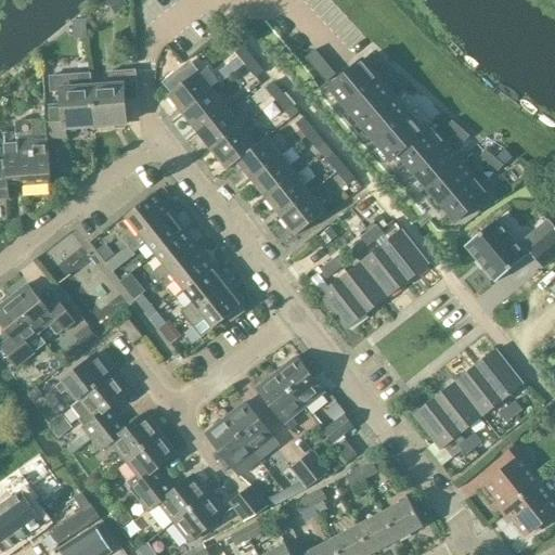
[(111,0),(107,3),(116,14),(127,5),(121,0),(111,0)]
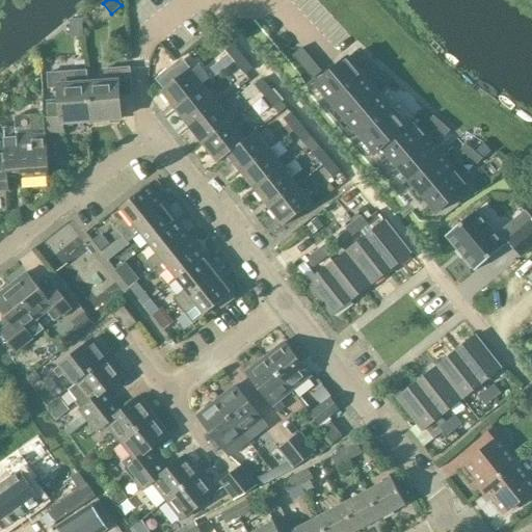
[(237,63),(244,57),(234,45),(225,51),(230,55),(236,62),(237,63)]
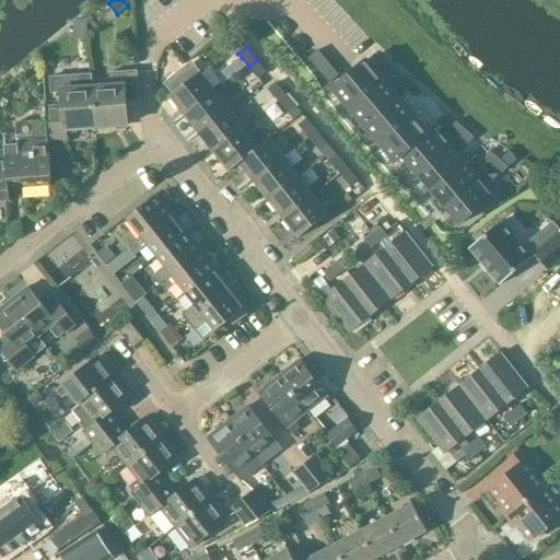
[(314,65),(324,57),(318,50),(308,58),(314,65)]
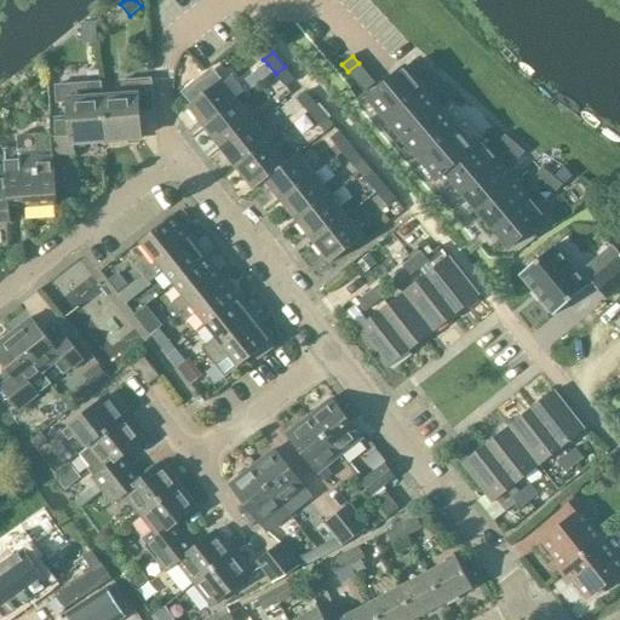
[(365,69),(359,63),(348,72),(354,79),(365,69)]
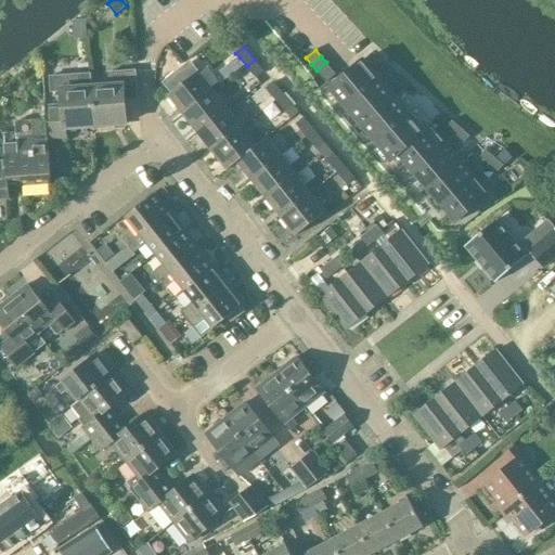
[(240,57),(223,71),(230,78),(246,65),(240,57)]
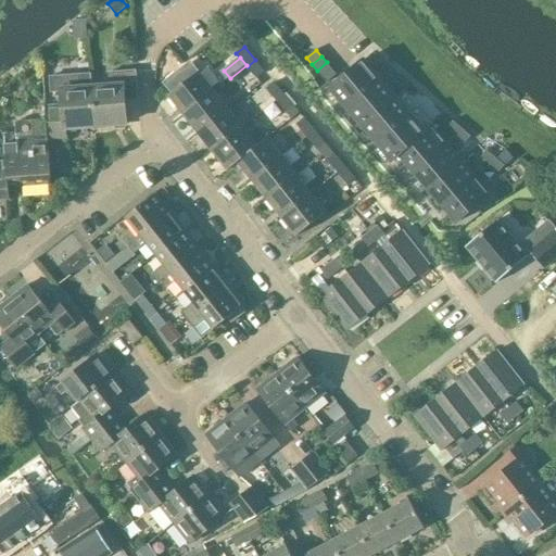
[(265,72),(255,60),(248,66),(257,78),(265,72)]
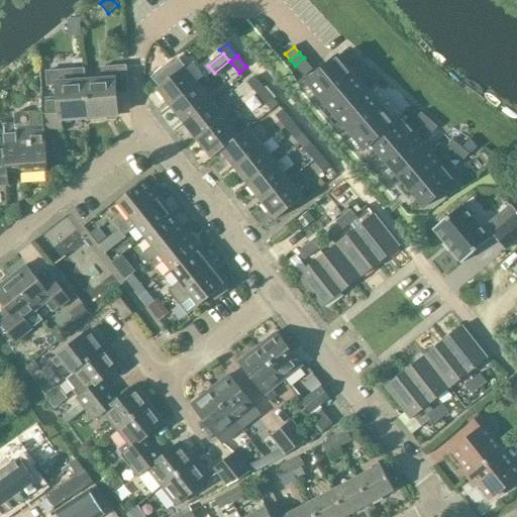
[(336,115),(367,90),(352,73),(337,56),(308,81),(322,98),(336,115)]
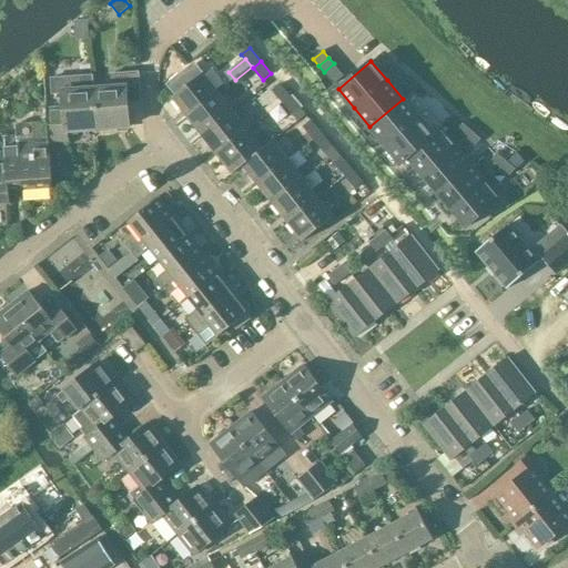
[(324,72),(330,78),(338,70),(334,63),(324,72)]
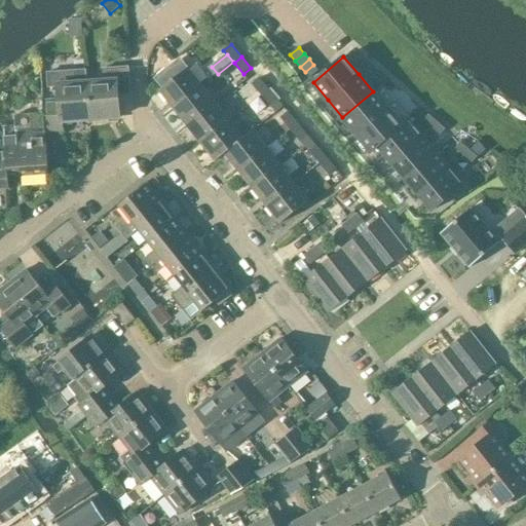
[(161,91),(175,109),(203,87),(189,70),(183,63),(173,71),(171,69),(156,79),(164,89),(161,91)]
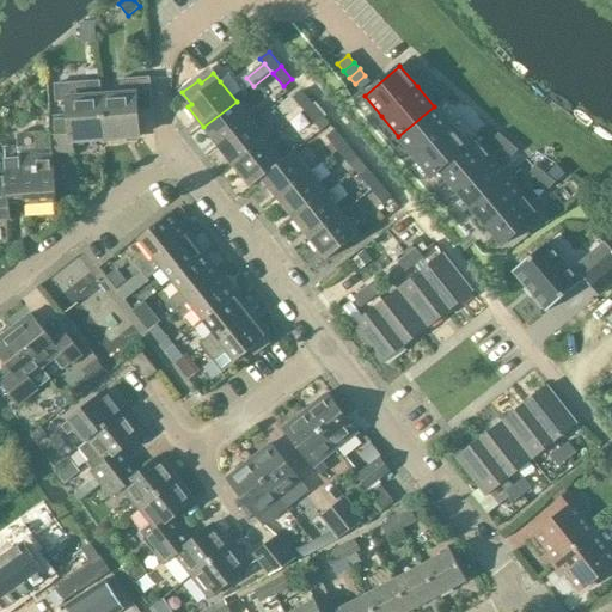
[(365,75),(355,84),(360,91),(371,83),(365,75)]
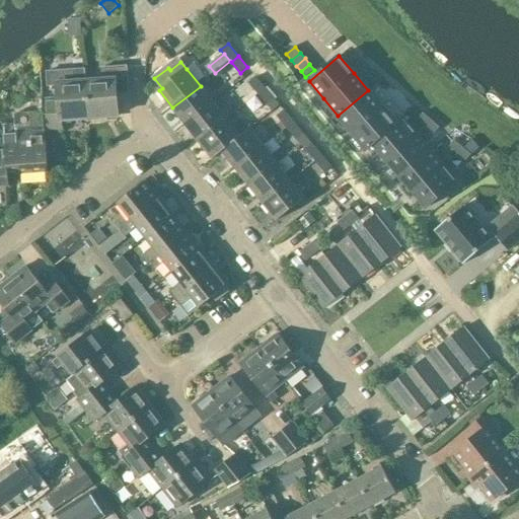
[(87,81),(90,117),(118,115),(117,92),(129,92),(128,66),(102,68),(102,80),(87,81)]
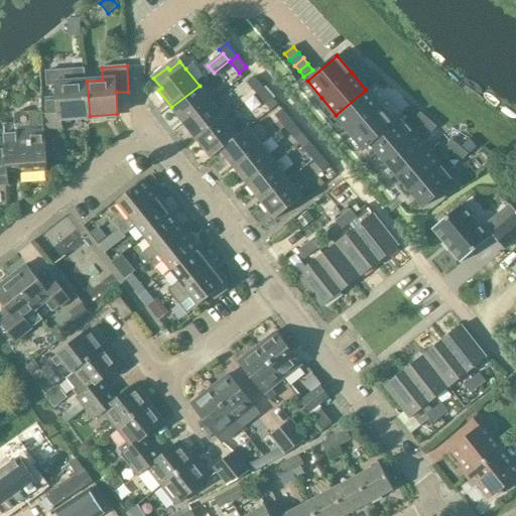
[(46,72),(47,86),(55,86),(56,100),(47,101),(49,128),(61,127),(60,118),(90,116),(87,81),(87,69),(46,72)]
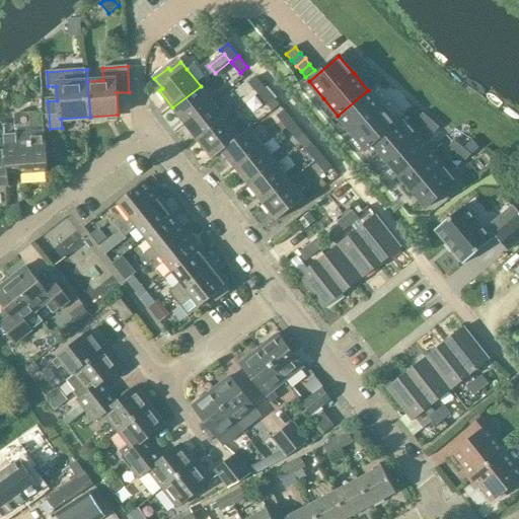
[(368,76),(377,83),(382,77),(373,70),(368,76)]
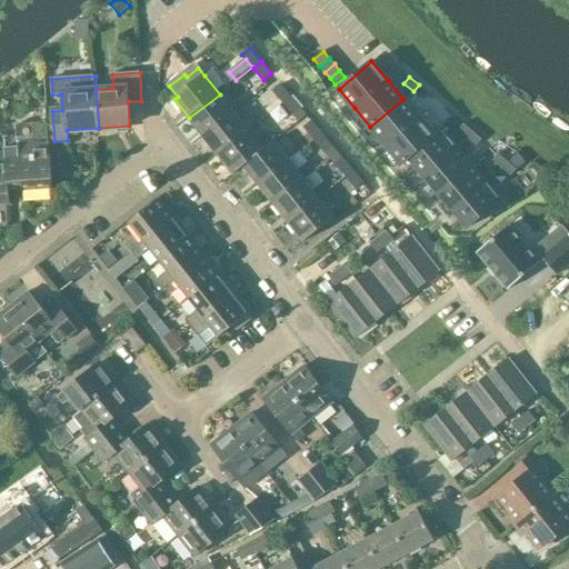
[(272,91),(283,103),(291,98),(280,85),(272,91)]
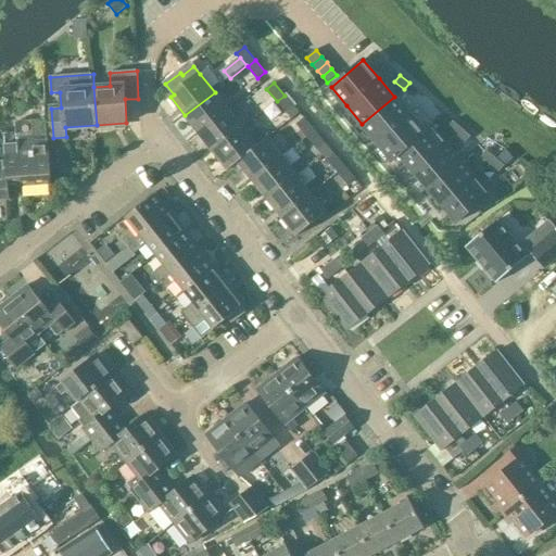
[(199,134),(229,110),(215,92),(185,115),(199,134)]
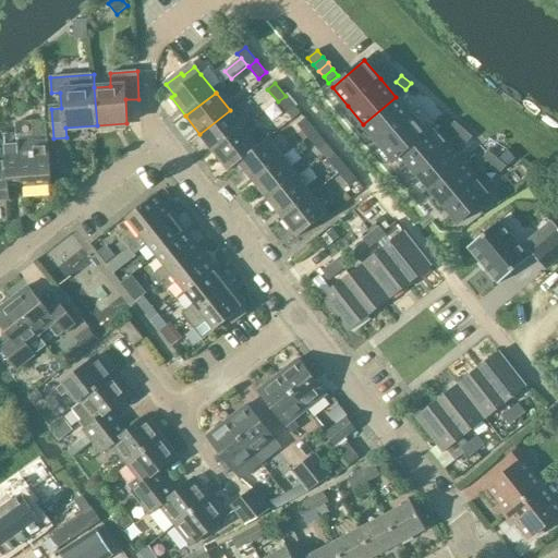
[(295,107),(286,96),(278,101),(288,113),(295,107)]
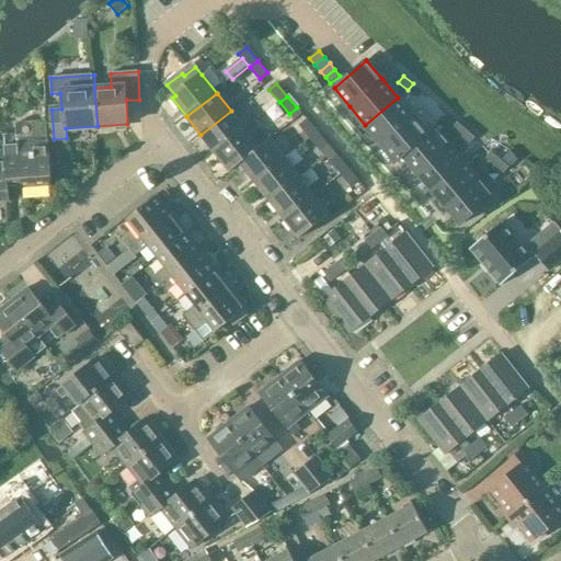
[(365,125),(380,144),(397,162),(403,156),(428,134),(427,133),(413,116),(398,98),(365,125)]
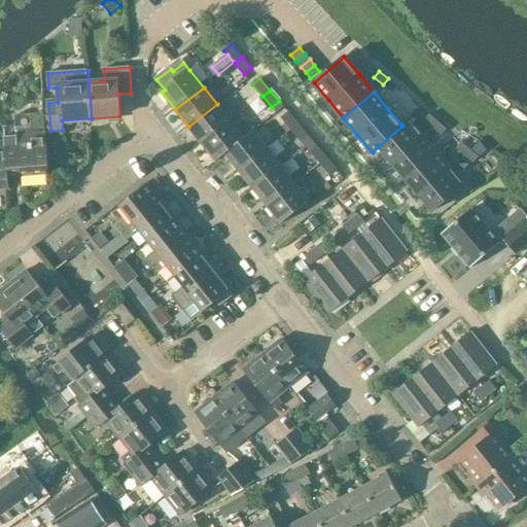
[(202,144),(231,121),(217,104),(188,127),(202,144)]
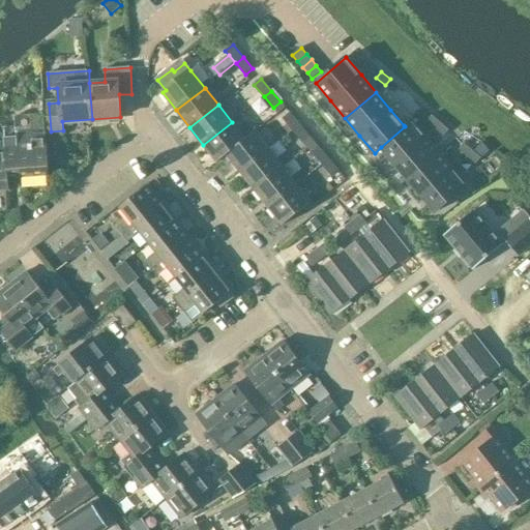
[(283,119),(292,130),(300,124),(290,113),(283,119)]
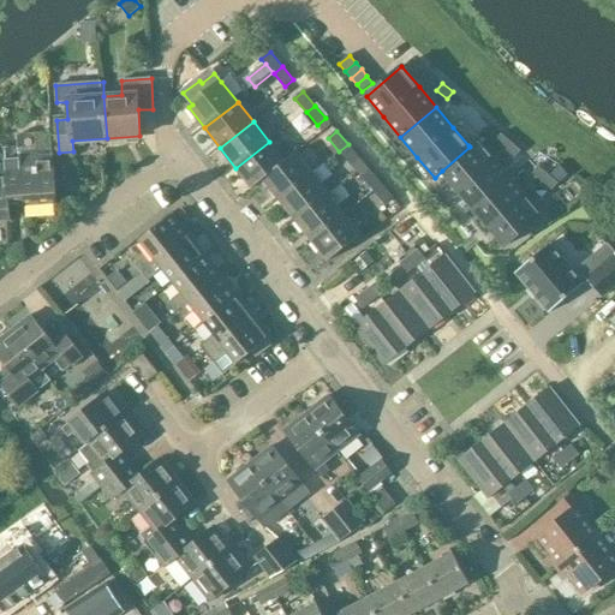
[(19,147),(4,148),(5,165),(6,165),(7,184),(10,184),(10,191),(21,190),(22,206),(58,203),(53,149),(52,133),(18,136),(19,147)]
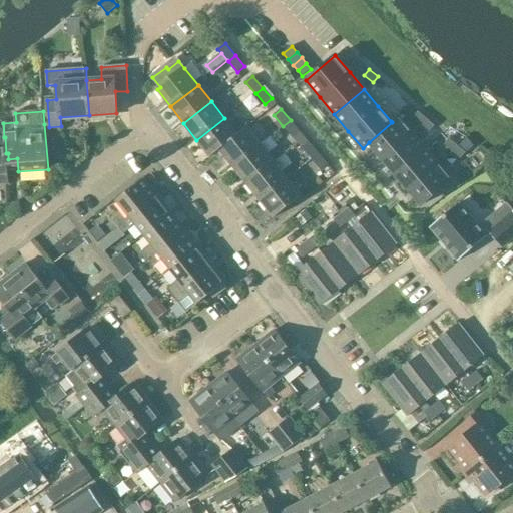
[(413,117),(421,124),(427,119),(418,111),(413,117)]
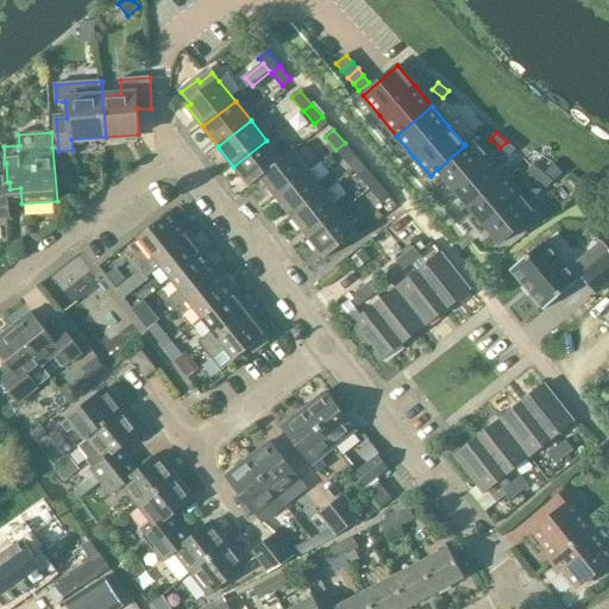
[(453,187),(488,158),(472,138),(464,144),(465,145),(438,169),(453,187)]
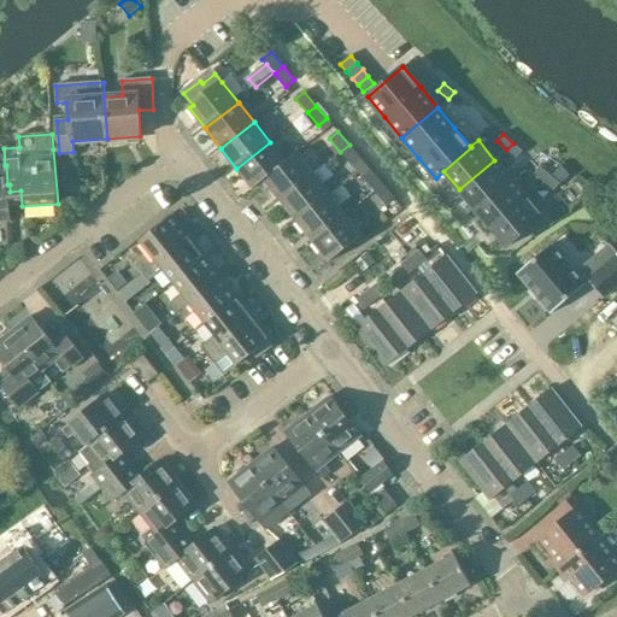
[(264,180),(286,163),(270,142),(236,169),(252,188),(264,180)]
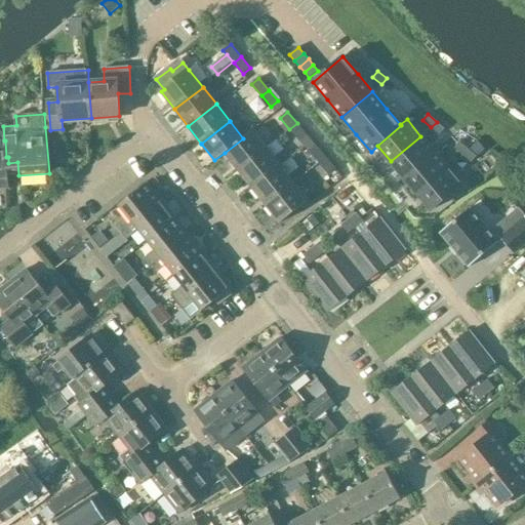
[(437,122),(431,127),(439,134),(445,128),(437,122)]
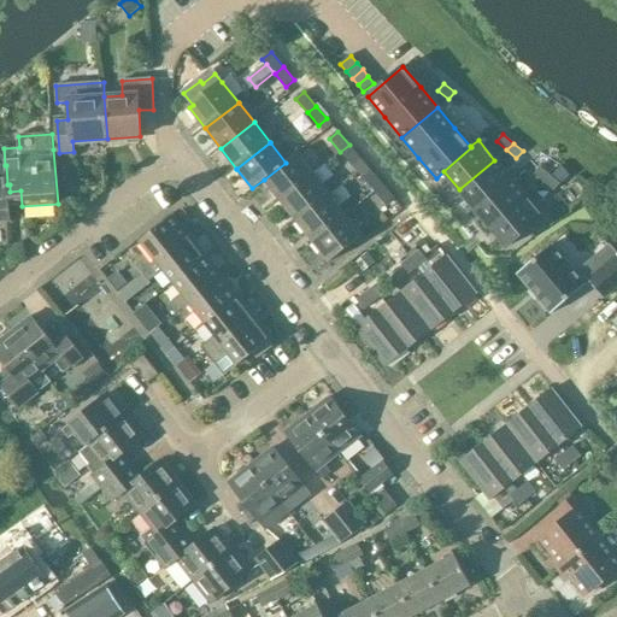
[(362,159),(350,145),(340,152),(352,166),(362,159)]
